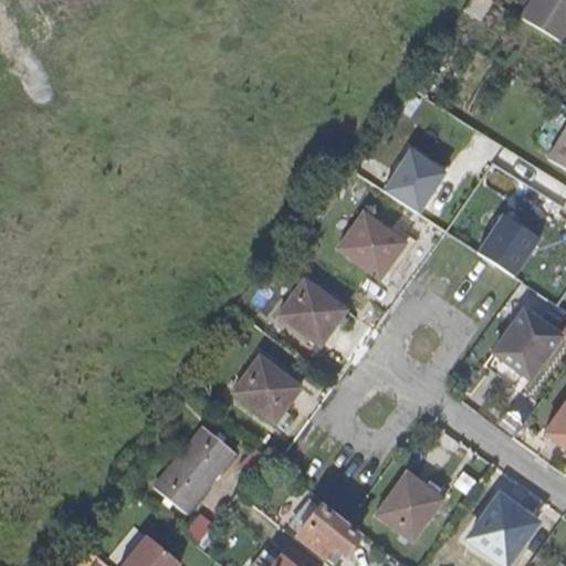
[(565,0),(532,0),(522,17),(561,41),(565,31),(565,0)]
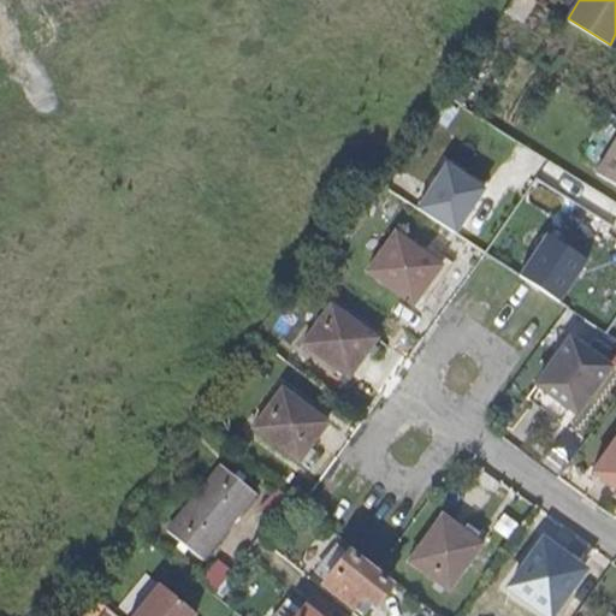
[(615,142),(598,173),(615,184),(615,142)]
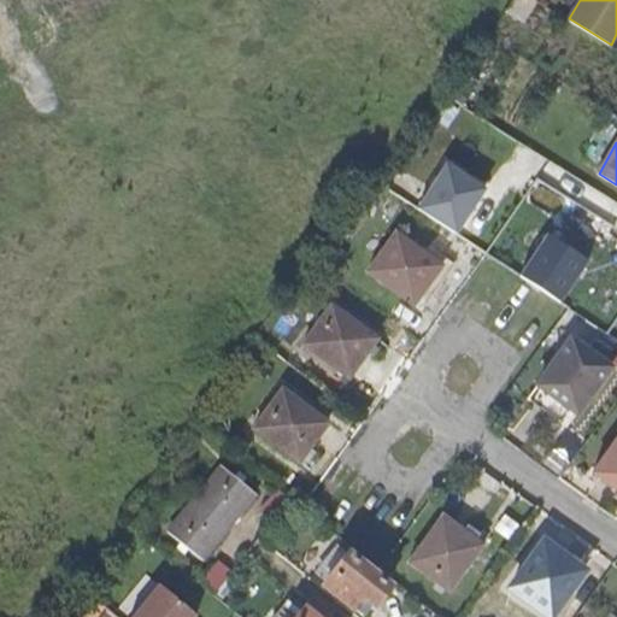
[(416,207),(460,233),(492,180),(447,154),(416,207)]
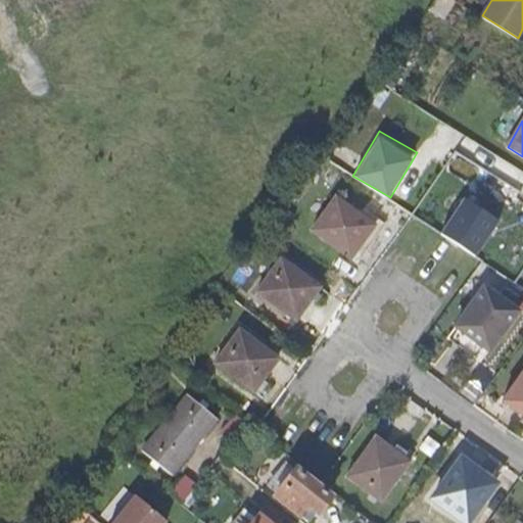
[(460,148),(514,188),(522,174),(522,173),(470,134),(460,148)]
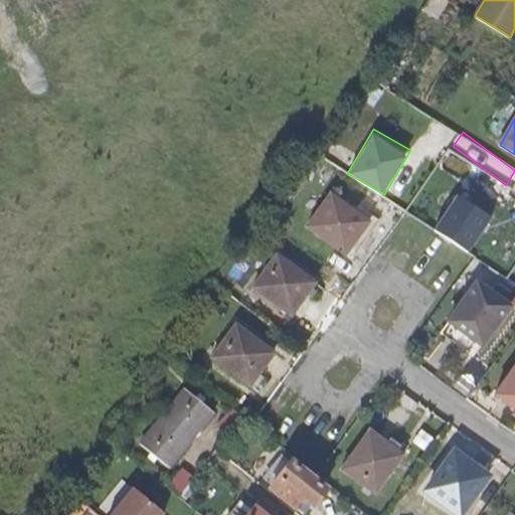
[(470,251),(494,216),(459,193),(435,229),(470,251)]
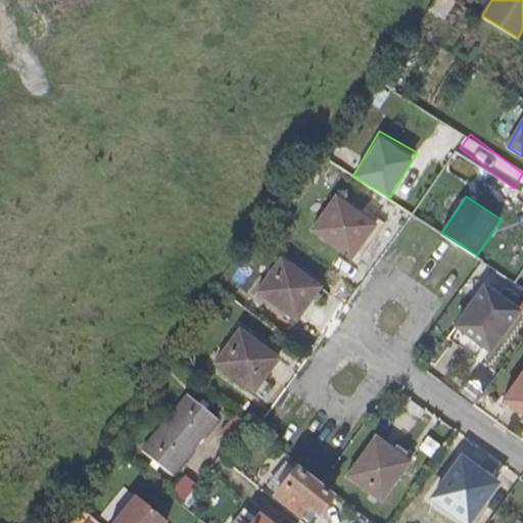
[(336,197),(312,230),(349,257),(373,225),(360,215),(336,197)]
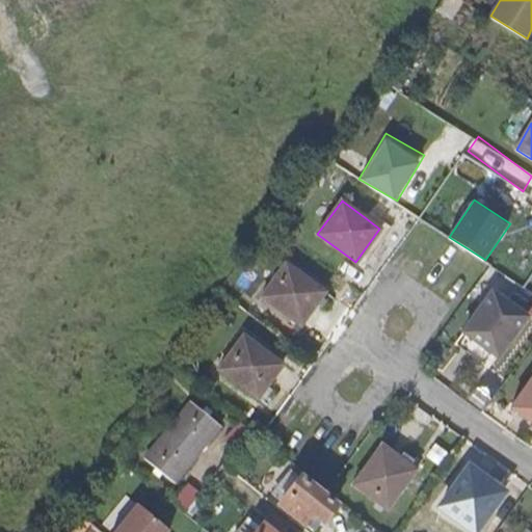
[(392,229),(370,213),(366,218),(379,229),(355,262),(364,267),(392,229)]
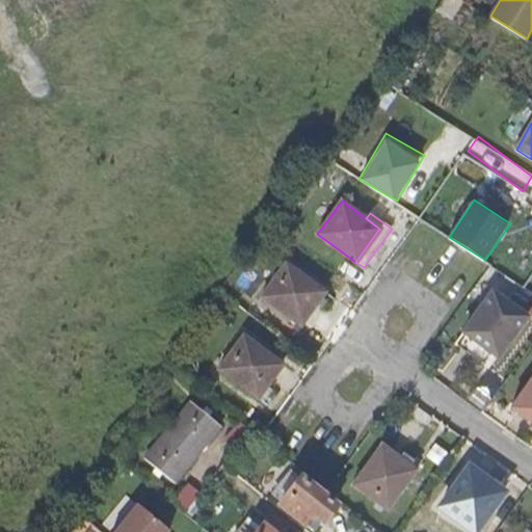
[(299,327),(325,291),(286,264),(261,298),(299,327)]
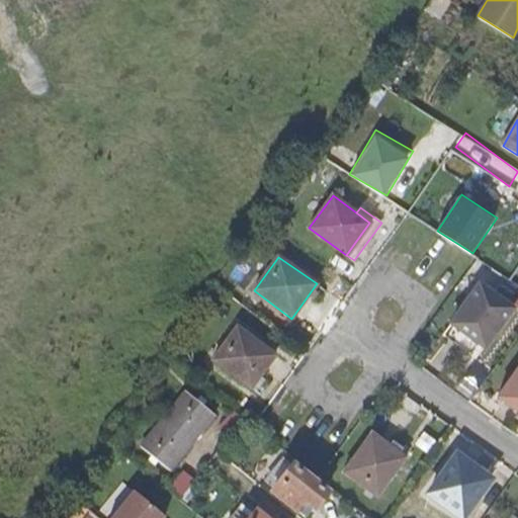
[(485,347),(513,309),(480,285),(451,323),(485,347)]
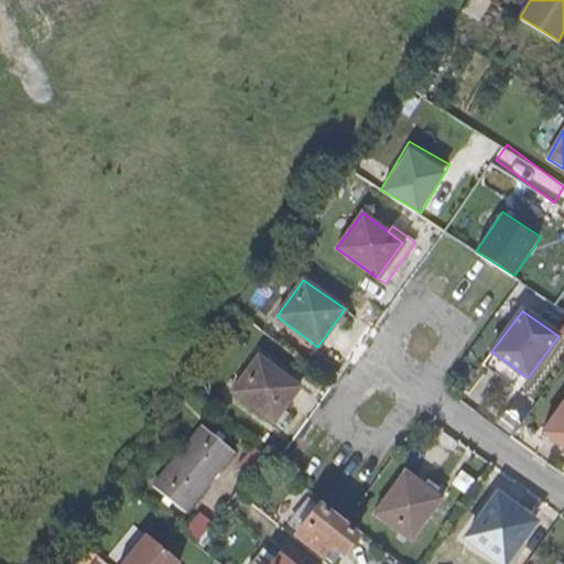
[(256,357),(229,392),(270,422),(295,387),(256,357)]
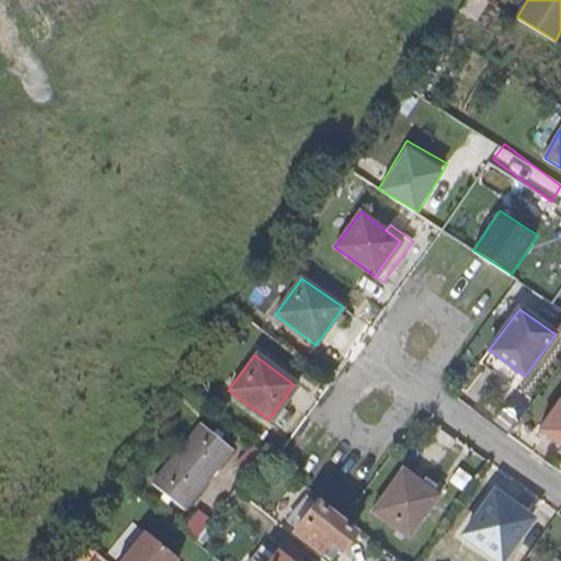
[(560,403),(541,431),(560,444),(560,403)]
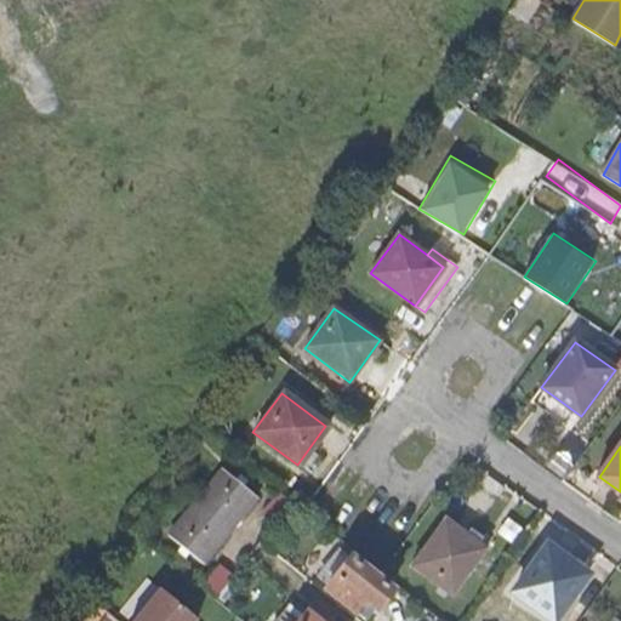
[(194,505),(229,533),(258,499),(222,469),(194,505)]
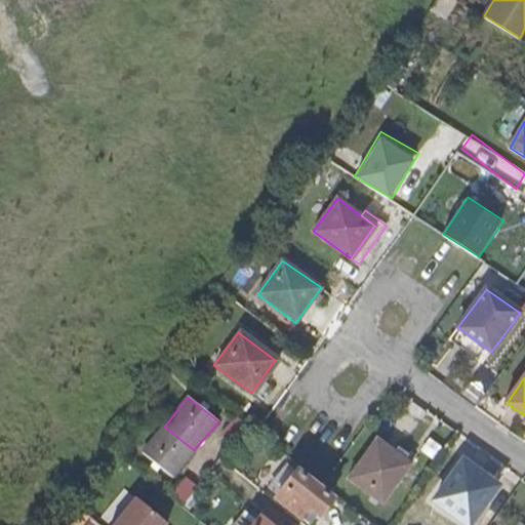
[(233,444),(247,427),(237,418),(224,436),(233,444)]
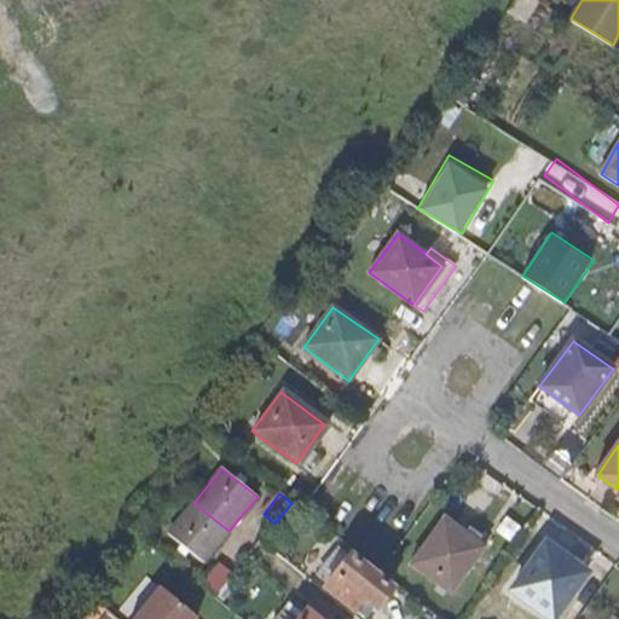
[(229,531),(194,503),(167,536),(203,563),(229,531)]
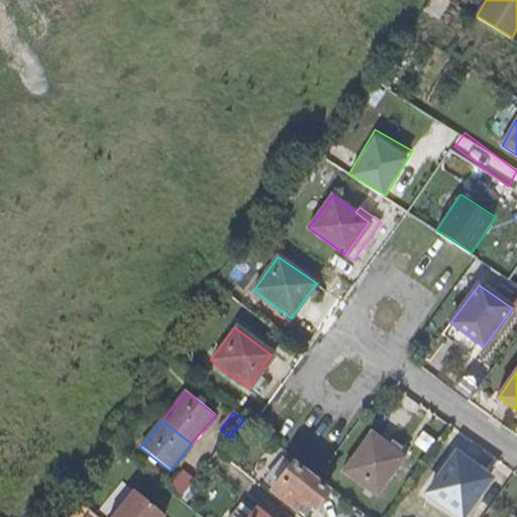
[(344,472),(377,496),(405,458),(372,434),(344,472)]
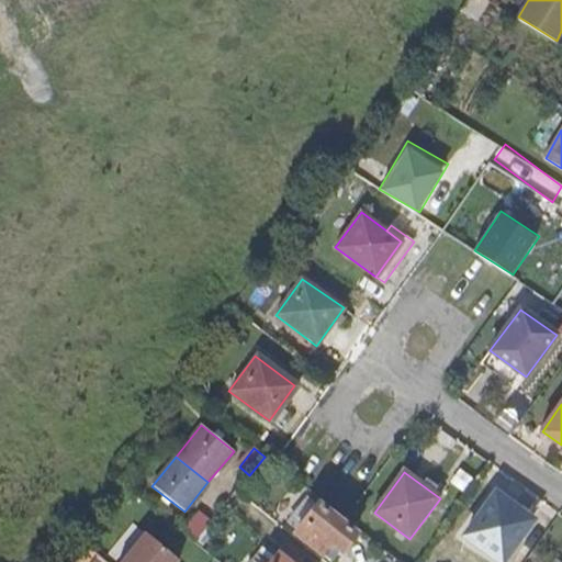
[(465,537),(499,561),(502,561),(532,520),(496,494),(465,537)]
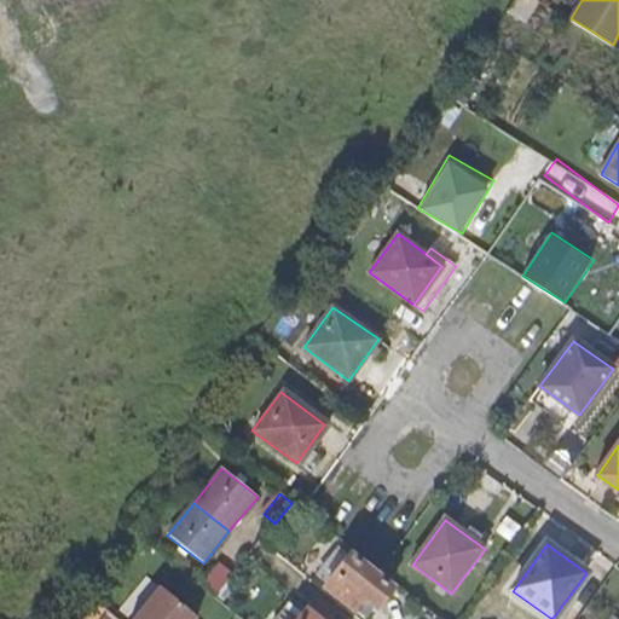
[(327,586),(365,618),(375,606),(379,609),(394,589),(352,555),(348,559),(336,549),(320,568),(322,578),(329,583),(327,586)]
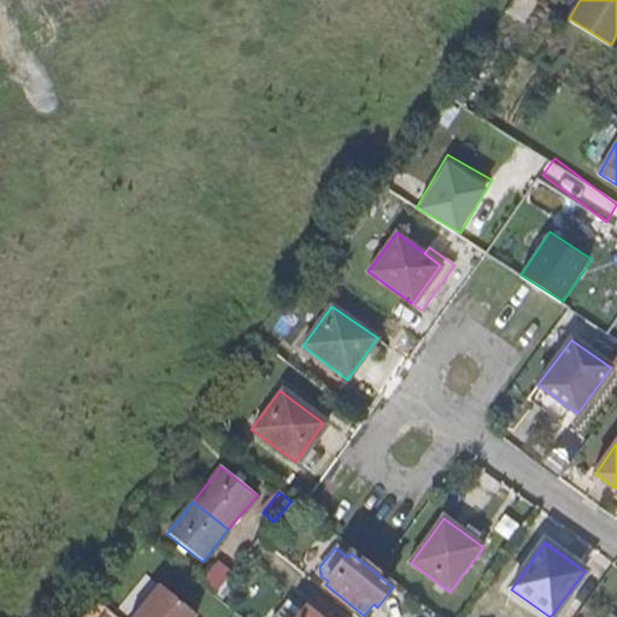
[(215,594),(233,573),(222,563),(204,585),(215,594)]
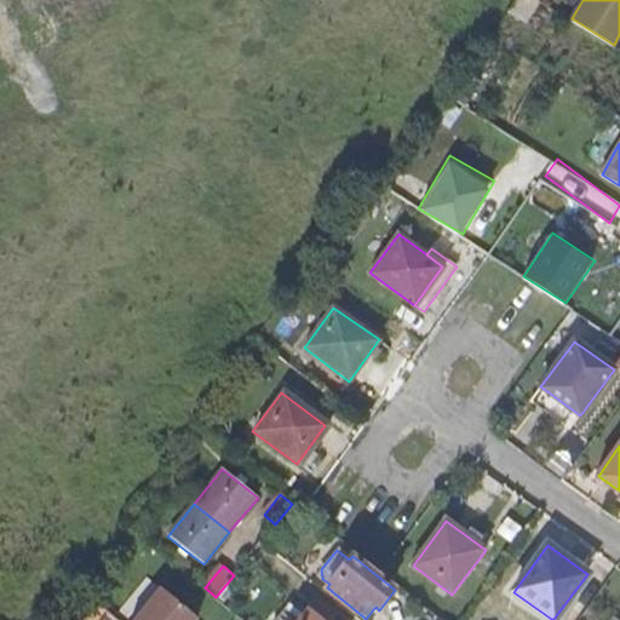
[(132,619),(195,619),(196,619),(159,587),(132,619)]
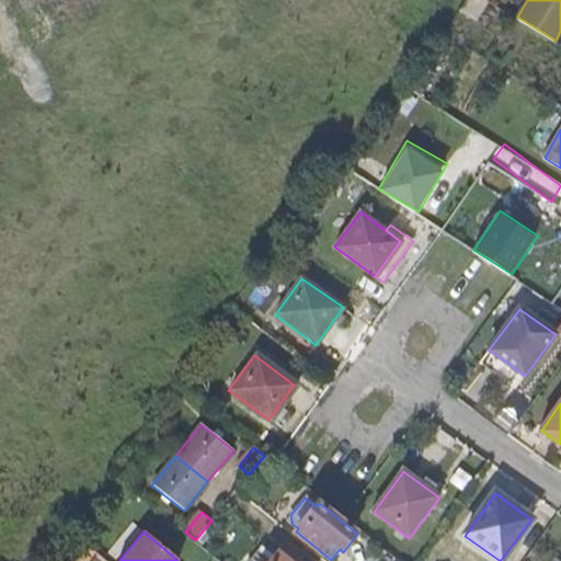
[(287,560),(278,554),(275,558),(261,547),(250,560),(287,560)]
